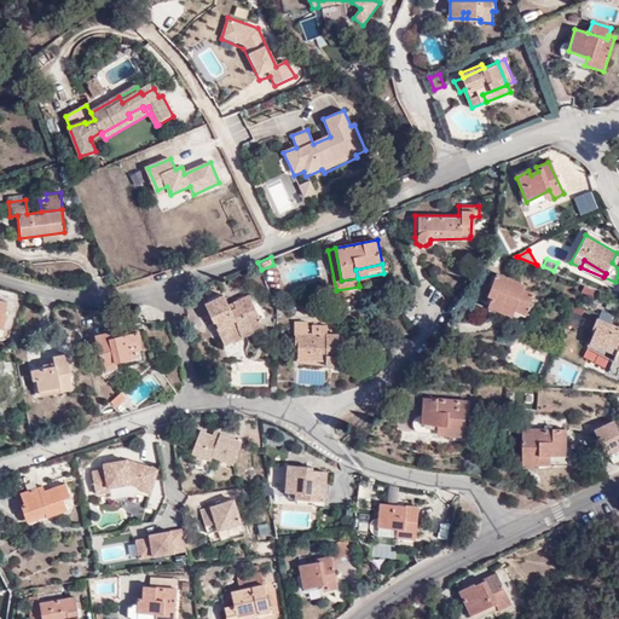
[(524,285),(495,273),(489,289),(493,291),(486,307),(497,313),(501,307),(522,317),(532,295),(521,291),(524,285)]
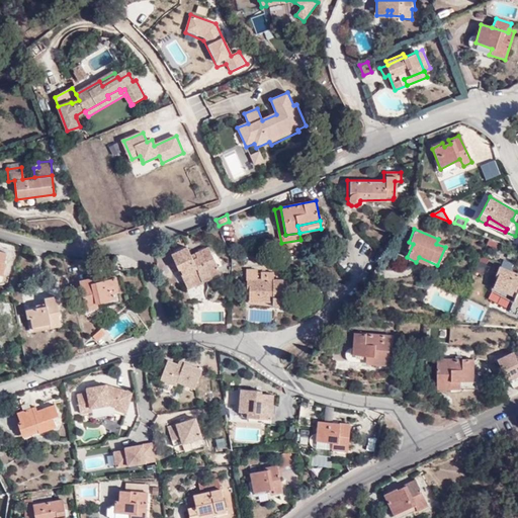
[(206,244),(194,249),(195,253),(189,256),(183,245),(168,252),(187,287),(201,280),(199,275),(217,266),(206,244)]
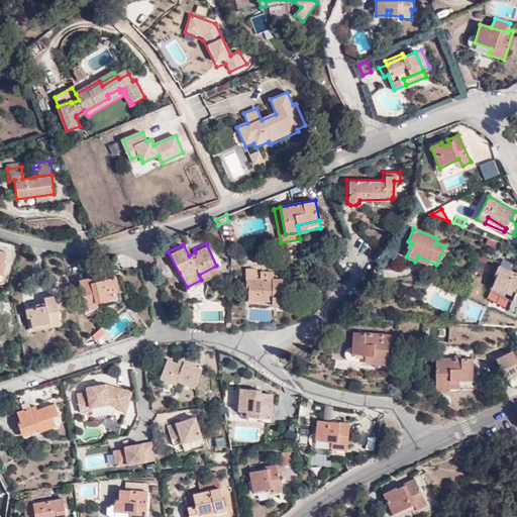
[(501,267),(509,271),(511,266),(503,262),(501,267)]
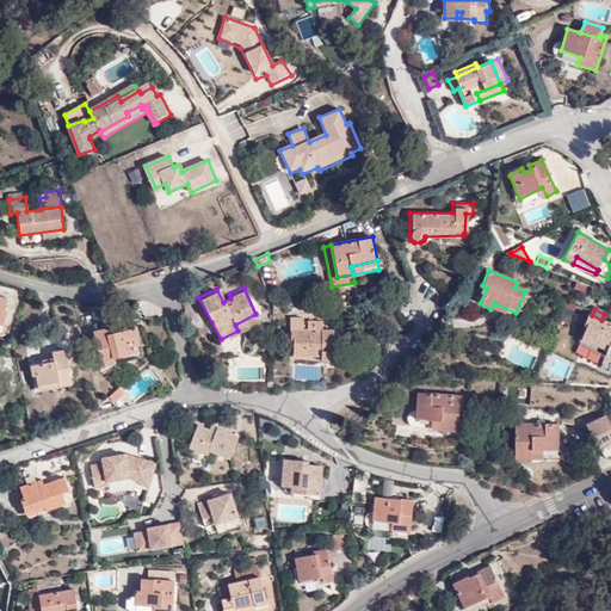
[(610,357),(610,323),(602,320),(592,315),(588,314),(582,325),(586,326),(581,339),(606,350),(604,355),(610,357)]
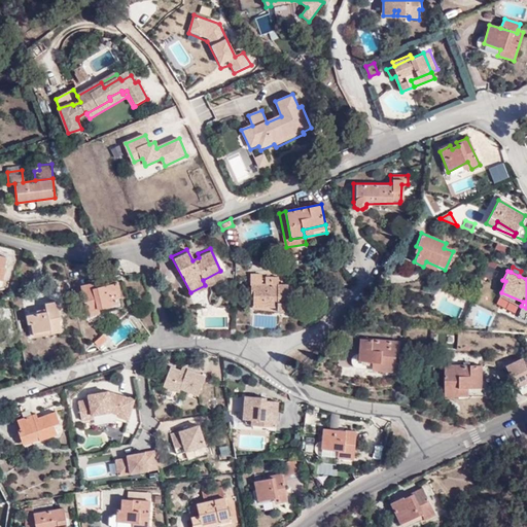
[(261,278),(250,278),(250,297),(254,297),(254,307),(277,307),(277,313),(288,314),(288,287),(278,287),(277,281),(266,281),(266,287),(261,287),(261,278)]
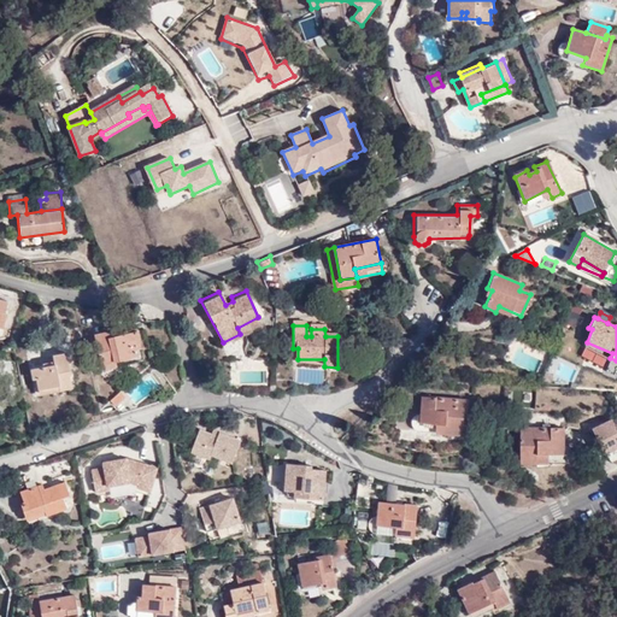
[(109,335),(107,330),(94,333),(101,366),(115,364),(112,358),(135,356),(133,345),(141,344),(139,330),(127,331),(127,335),(119,336),(118,334),(109,335)]
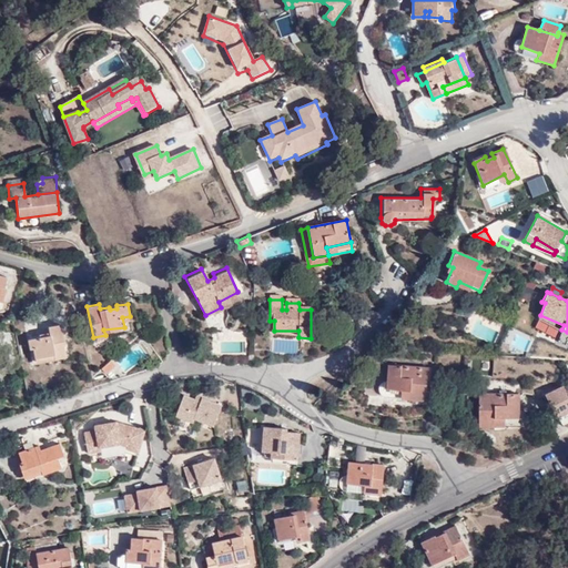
[(64,344),(60,323),(48,325),(49,330),(41,331),(41,336),(27,340),(28,348),(32,348),(32,357),(54,354),(54,357),(66,356),(63,344),(64,344)]
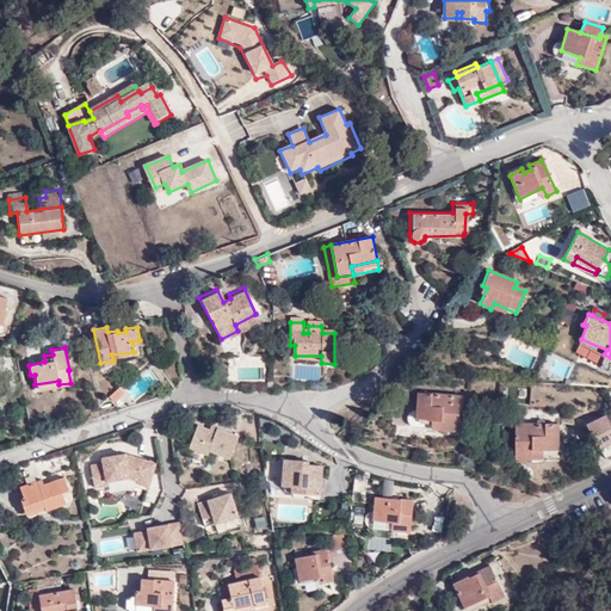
[(119,395),(113,390),(104,400),(110,405),(119,395)]
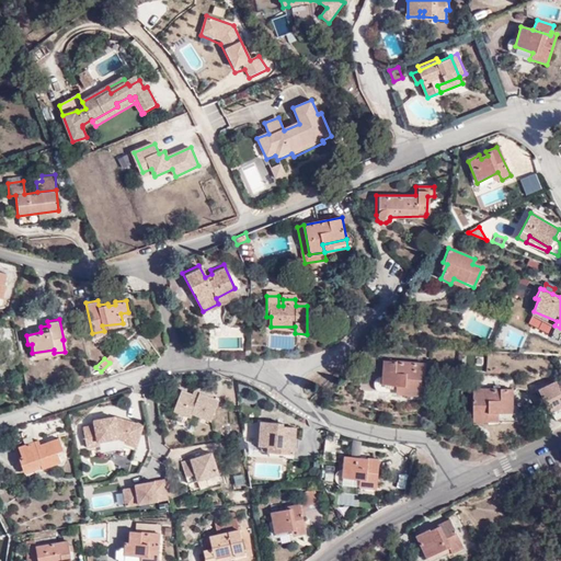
[(423,364),(382,361),(381,384),(403,385),(402,395),(420,396),(423,364)]
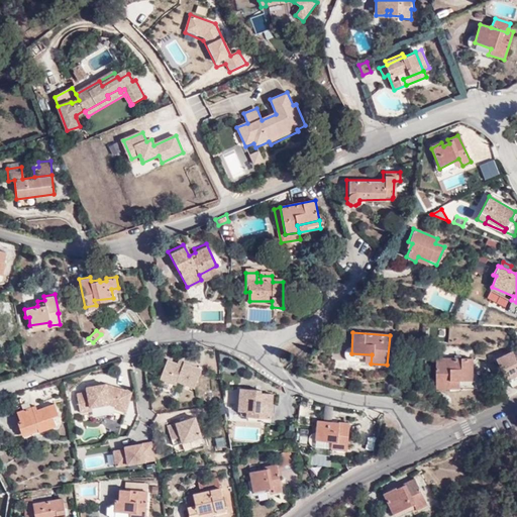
[(470,381),(471,358),(433,358),(433,388),(449,389),(449,380),(470,381)]
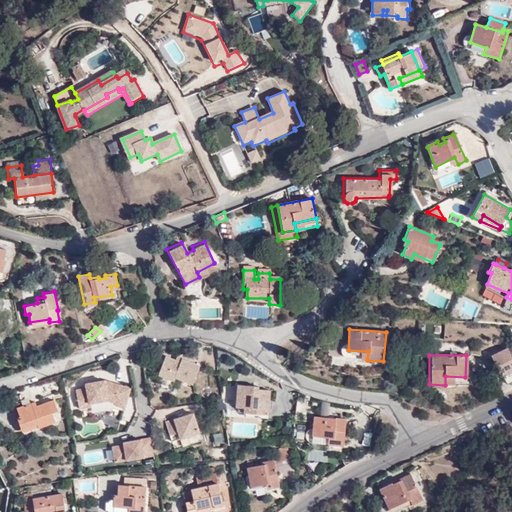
[(180,357),(179,361),(175,359),(164,356),(158,374),(174,379),(175,376),(193,381),(199,363),(180,357)]
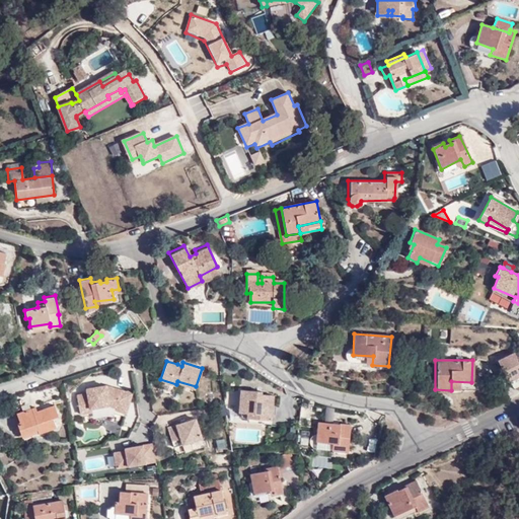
[(172,395),(176,384),(160,379),(157,390),(172,395)]
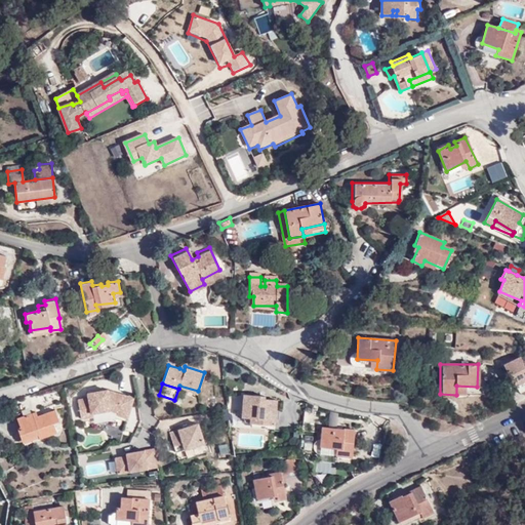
[(106,389),(87,392),(87,397),(77,399),(80,417),(91,415),(91,411),(109,408),(117,410),(116,413),(126,416),(132,397),(114,391),(113,394),(106,392),(106,389)]
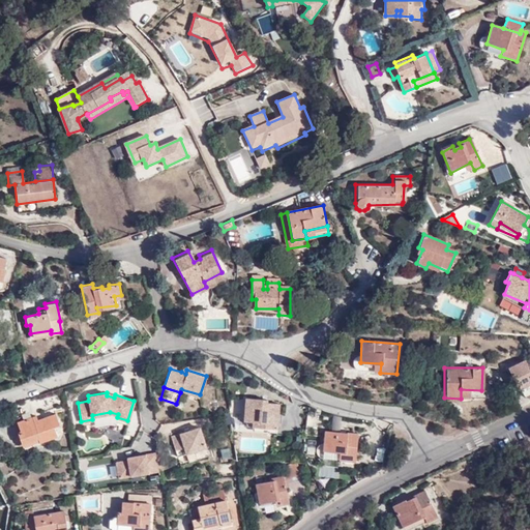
[(245,399),(243,420),(266,422),(266,428),(277,429),(280,404),(267,403),(268,400),(245,399)]
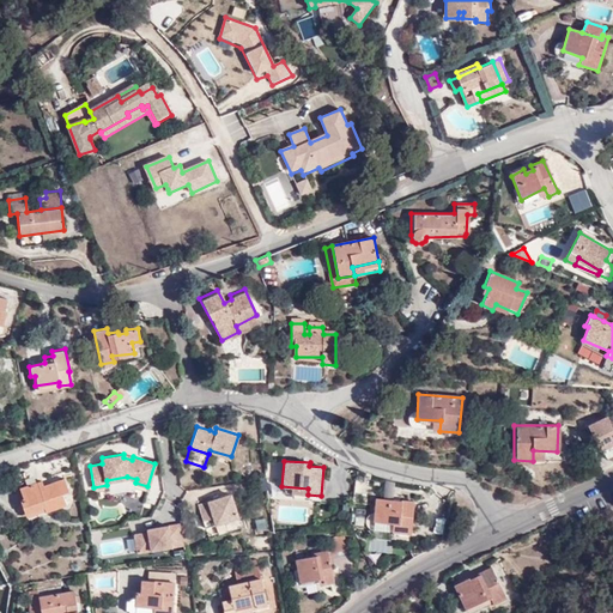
[(17,503),(18,509),(64,502),(62,496),(67,495),(62,479),(42,486),(42,484),(18,490),(20,501),(17,503)]
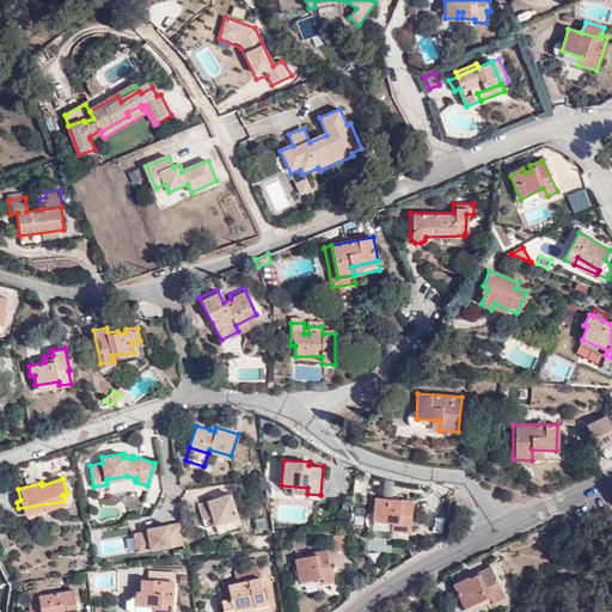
[(214,515),(216,524),(238,516),(231,494),(199,503),(203,519),(214,515)]
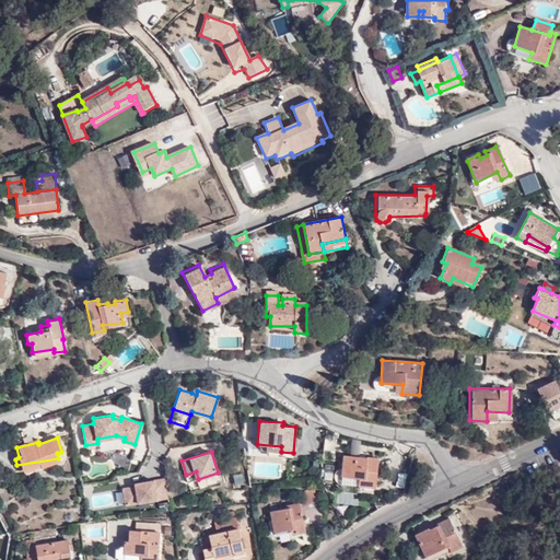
[(366,477),(366,486),(376,487),(377,457),(342,455),(341,474),(341,476),(366,477)]
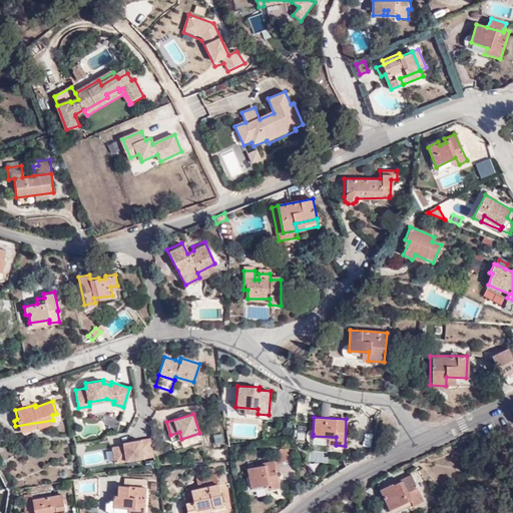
[(53,420),(15,426),(18,434),(47,425),(54,423),(53,420)]
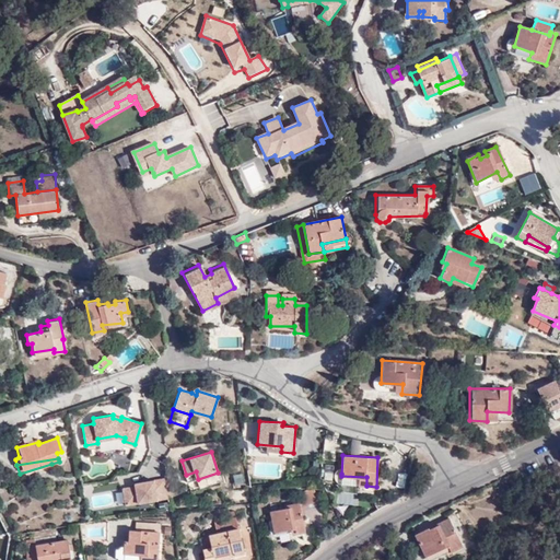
[(186,475),(188,482),(198,479),(196,471),(186,475)]
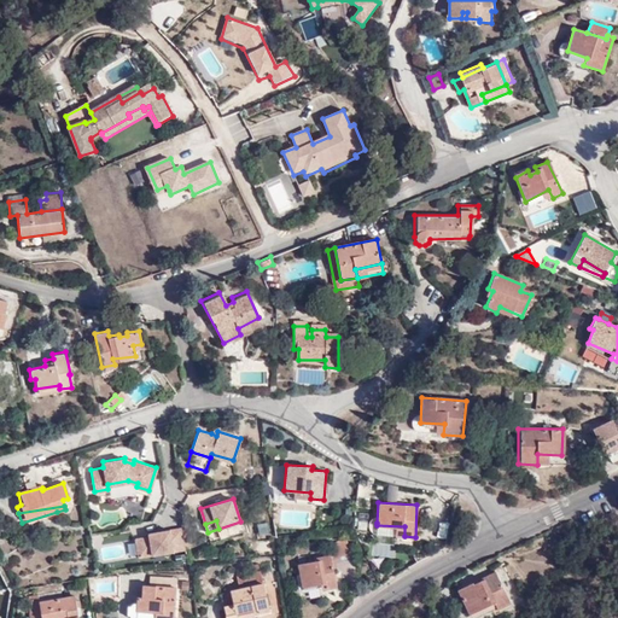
[(373,535),(404,536),(404,526),(377,525),(377,523),(374,523),(372,523),(369,525),(368,530),(371,532),(373,535)]
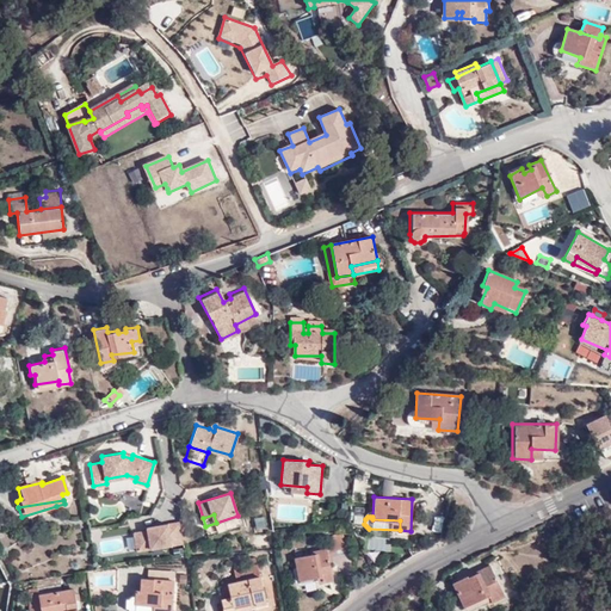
[(136,547),(183,541),(180,523),(179,519),(153,523),(153,526),(147,526),(134,529),(136,547)]
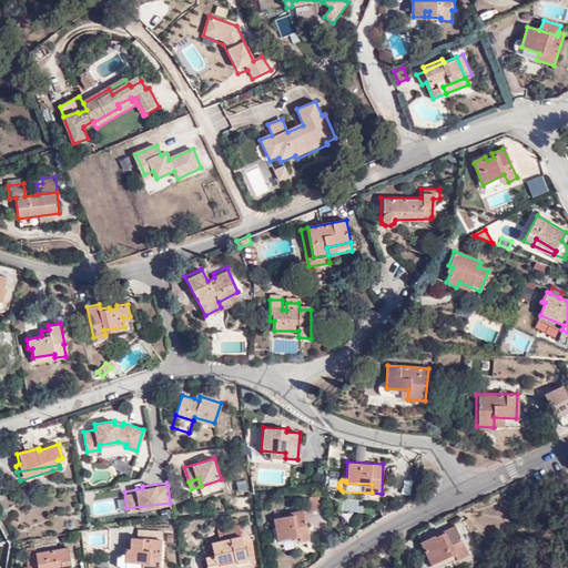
[(318,508),(315,495),(301,498),(305,513),(318,508)]
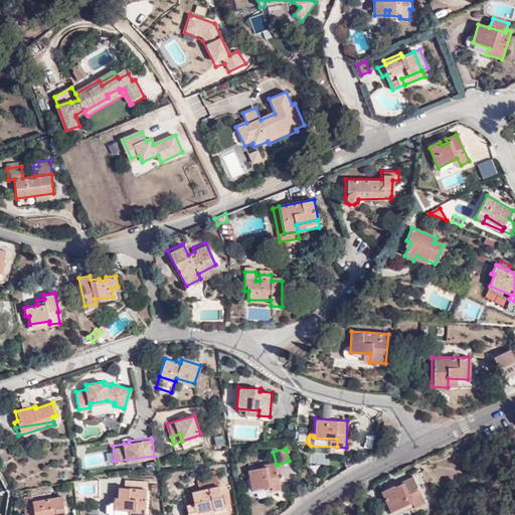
[(278,488),(273,462),(261,464),(261,467),(245,470),(249,488),(265,485),(266,490),(278,488)]
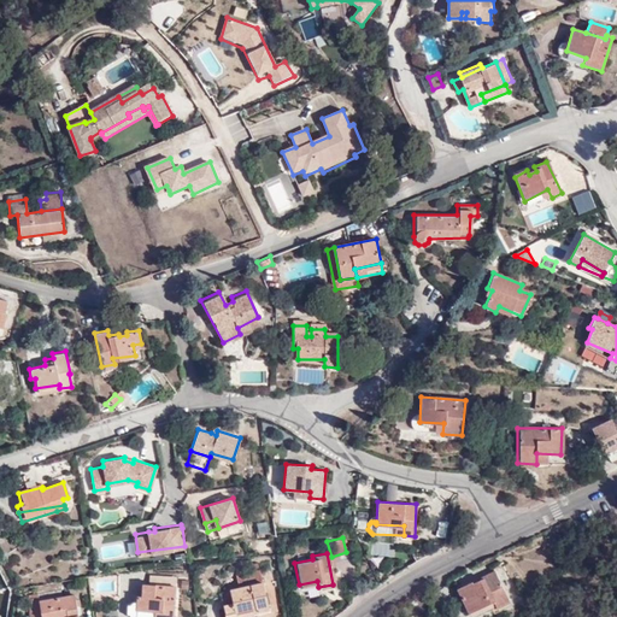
[(260,571),(235,577),(239,588),(229,591),(233,605),(224,607),(227,616),(240,616),(240,613),(252,610),(254,613),(269,610),(260,571)]
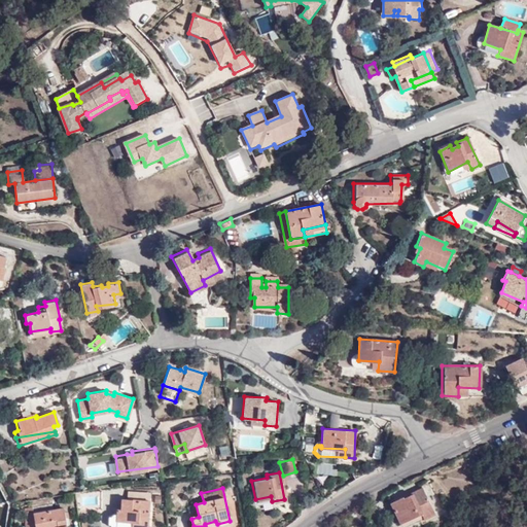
[(430,513),(419,488),(410,491),(411,494),(401,498),(400,497),(386,503),(396,524),(416,515),(418,519),(430,513)]
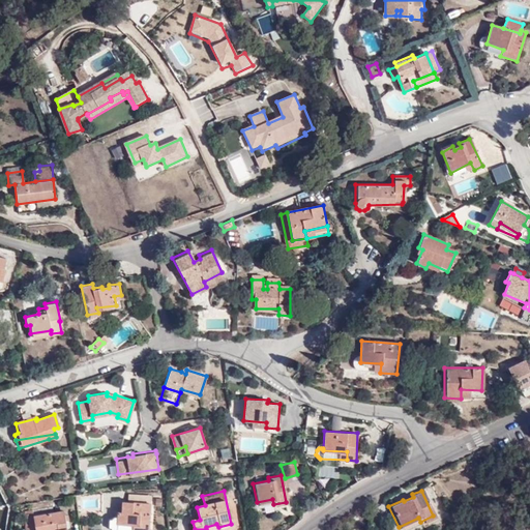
[(149,529),(150,502),(121,501),(121,511),(117,511),(117,523),(140,524),(140,529),(149,529)]
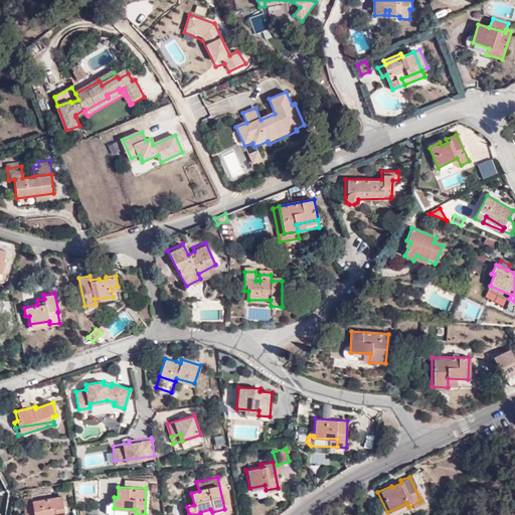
[(28,497),(32,514),(62,514),(59,498),(46,500),(45,494),(28,497)]
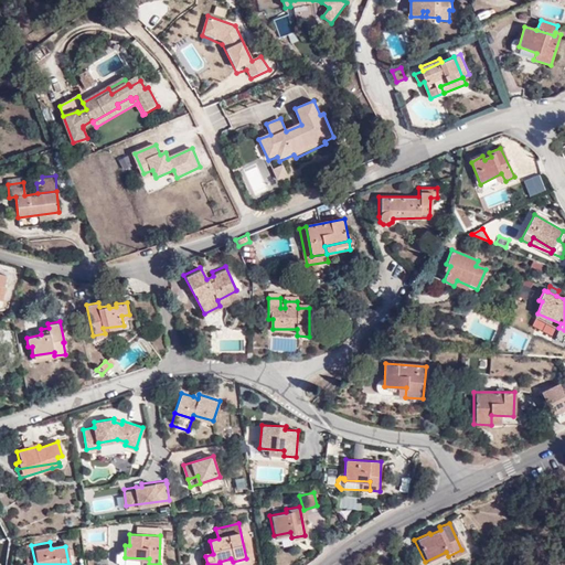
[(23,564),(35,564),(31,545),(21,547),(23,564)]
